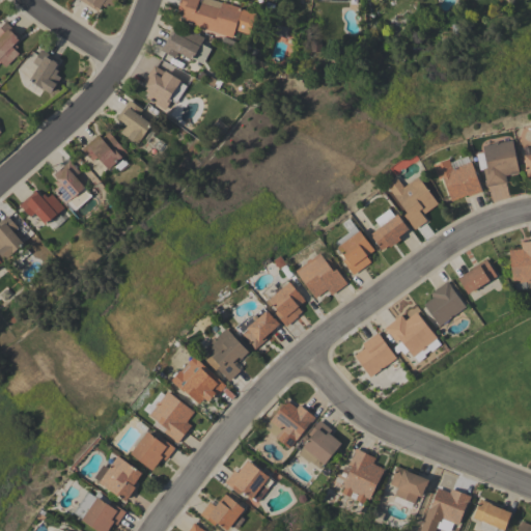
[(79,0),(115,0),(112,6),(108,3),(106,7),(102,4),(98,11),(79,0)]
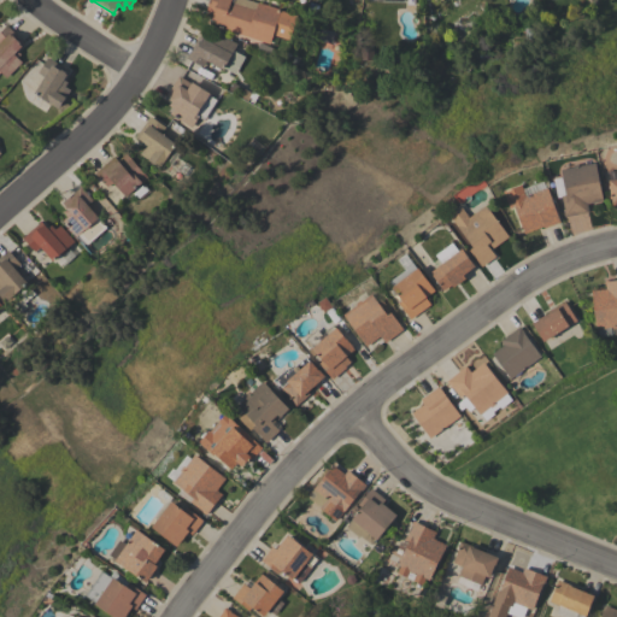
[(213,27),(215,21),(211,19),(212,13),(206,12),(209,0),(248,0),(257,3),(257,1),(280,10),(280,11),(295,16),(288,41),(272,35),(269,43),(213,27)]
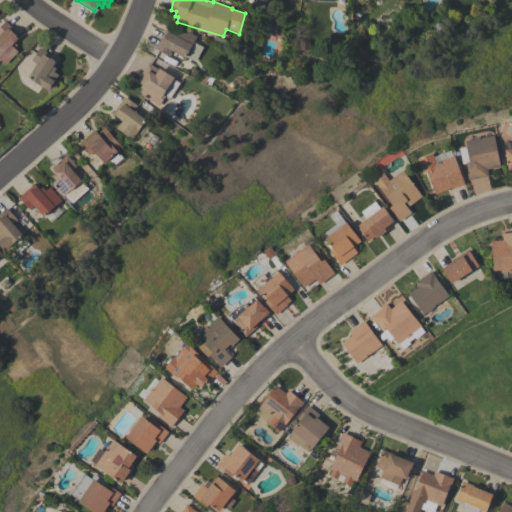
[(5,64),(0,60),(0,26),(6,20),(10,25),(9,25),(20,36),(14,42),(17,45),(14,48),(18,51),(5,64)]
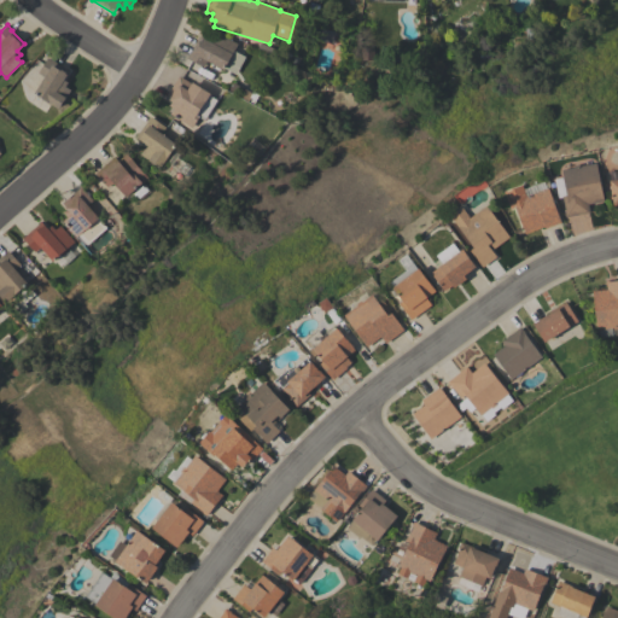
[(199,35),(210,42),(216,33),(237,44),(223,70),(207,60),(203,68),(186,58),(199,35)]
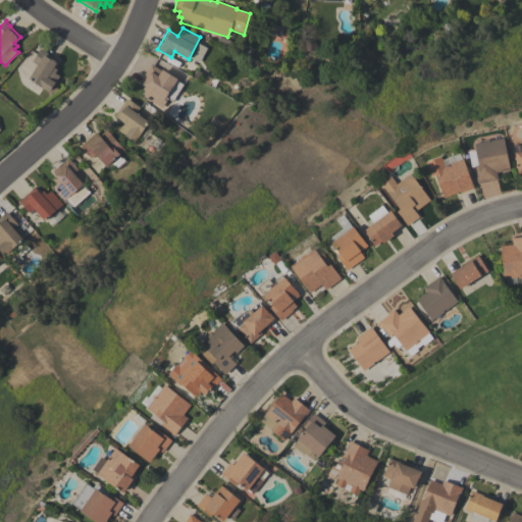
[(58,60),(54,67),(57,69),(55,72),(60,76),(49,92),(43,88),(42,90),(34,85),(35,83),(29,79),(37,65),(32,61),(40,48),(58,60)]
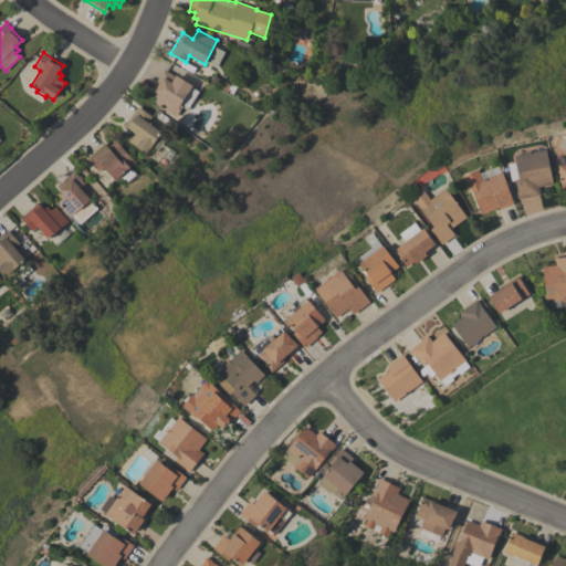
[(164,69),(178,79),(174,84),(187,93),(179,106),(178,106),(173,115),(156,105),(158,100),(155,97),(157,93),(150,88),(164,69)]
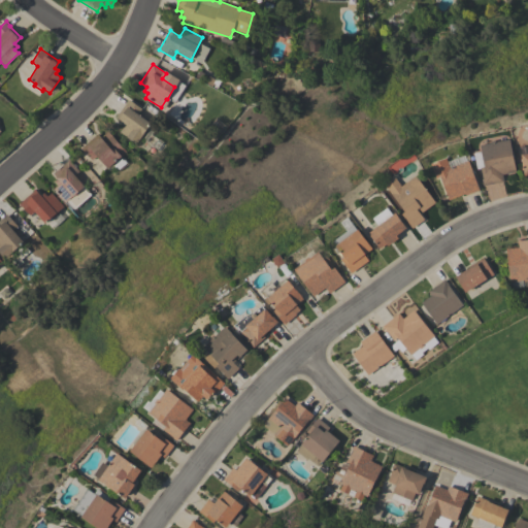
[(216,80),(212,87),(195,76),(199,70),(216,80)]
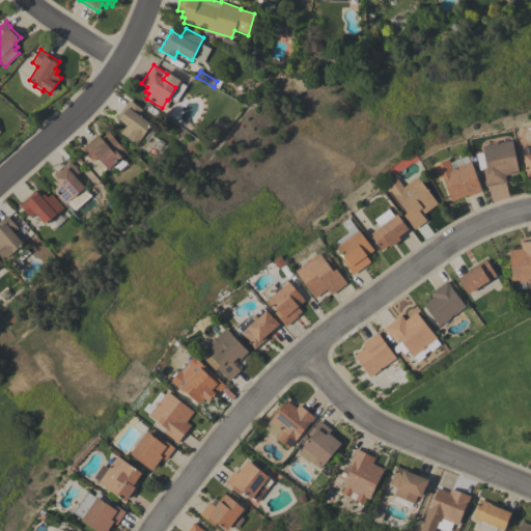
[(129,100),(142,109),(138,114),(151,124),(137,145),(128,138),(128,139),(118,133),(123,127),(118,123),(121,119),(117,116),(129,100)]
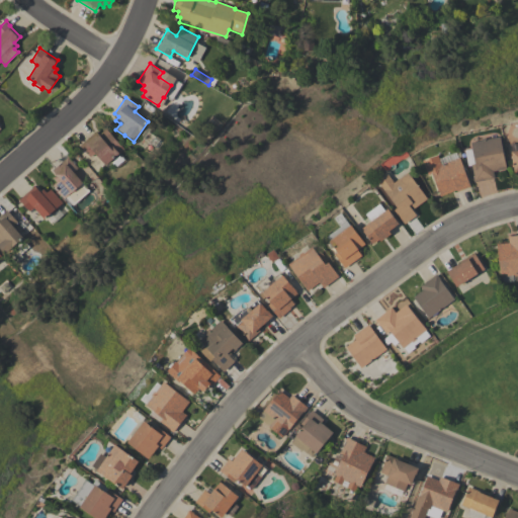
[(95,132),(98,135),(105,128),(123,149),(105,165),(94,153),(90,157),(79,146),(95,132)]
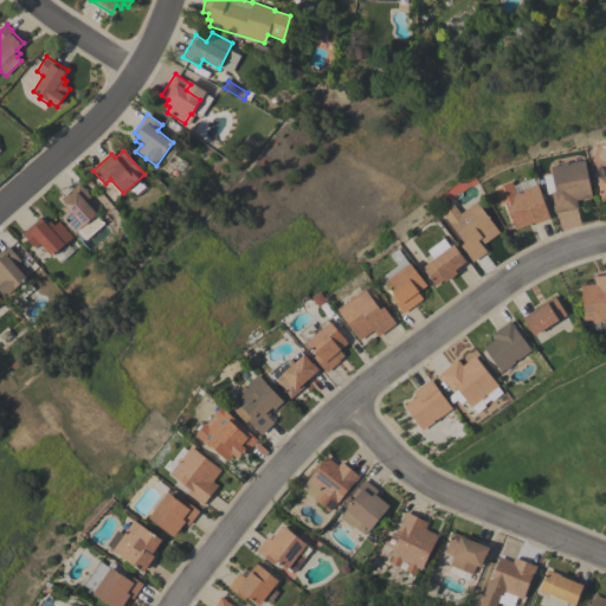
[(562,165),(562,162),(568,161),(568,163),(584,160),(592,198),(577,200),(578,208),(554,213),(553,207),(554,206),(550,192),(554,192),(550,174),(552,174),(550,167),(562,165)]
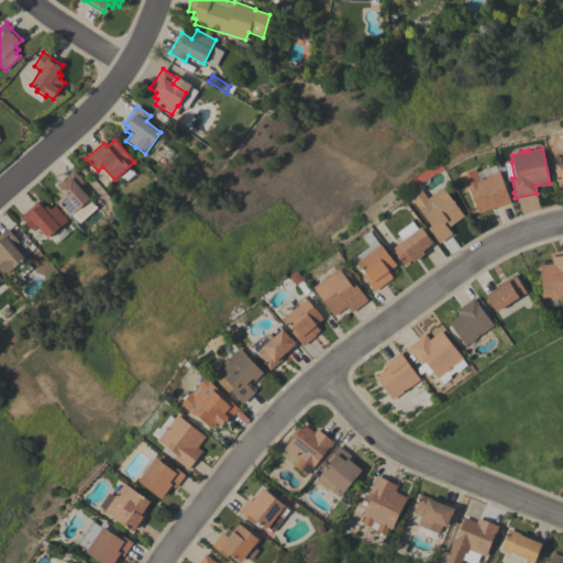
[(555,188),(562,187),(562,163),(553,164),(555,188)]
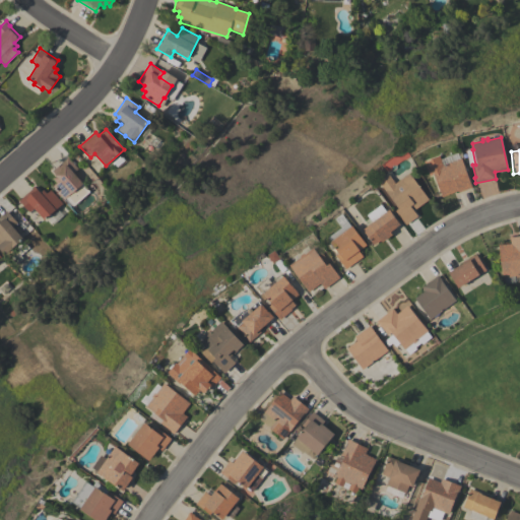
[(382,165),(392,156),(400,157),(406,152),(409,156),(406,159),(403,159),(395,166),(394,166),(391,168),(391,171),(386,172),(382,165)]
